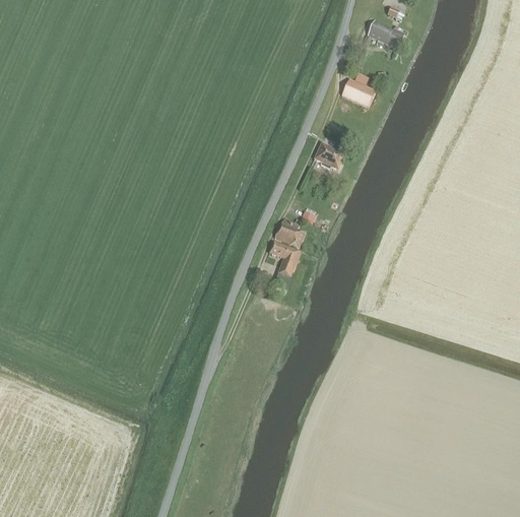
[(398,10),(391,6),(387,13),(396,17),(395,18),(401,21),(404,12),(398,9),(398,10)]
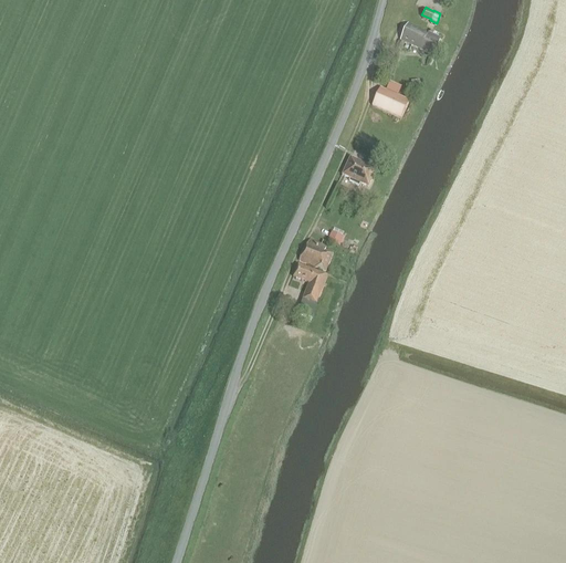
[(428,31),(407,21),(400,37),(432,52),(440,37),(437,34),(439,31),(430,28),(428,31)]
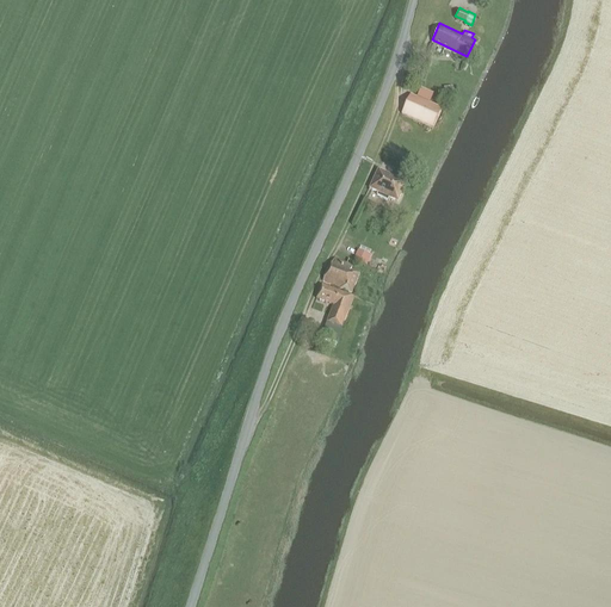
[(432,53),(436,44),(430,42),(426,50),(432,53)]
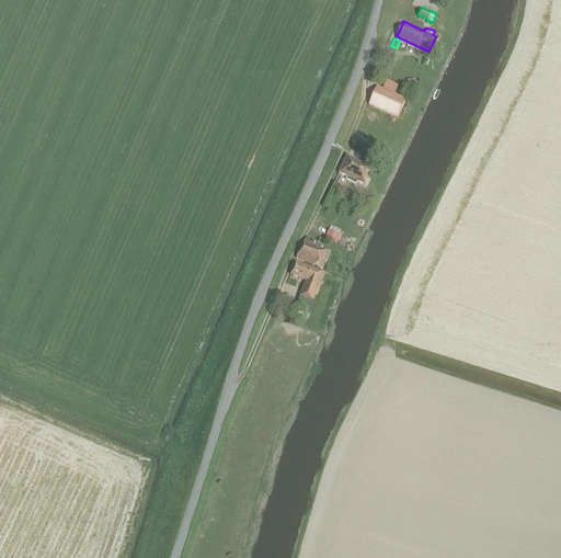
[(398,84),(386,79),(382,87),(393,92),(398,84)]
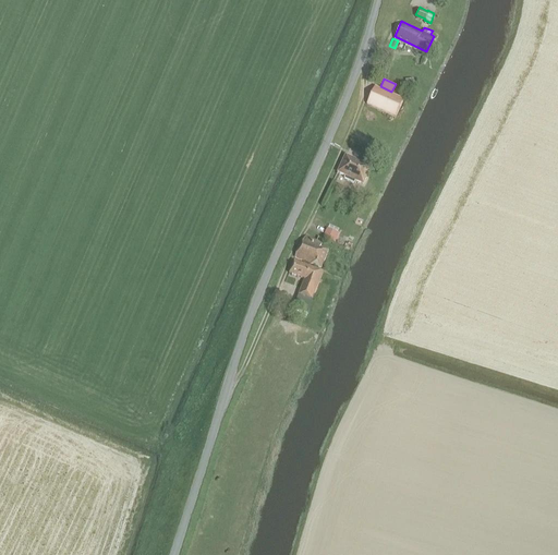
[(380,86),(374,84),(366,101),(395,115),(403,97),(391,92),(380,86)]
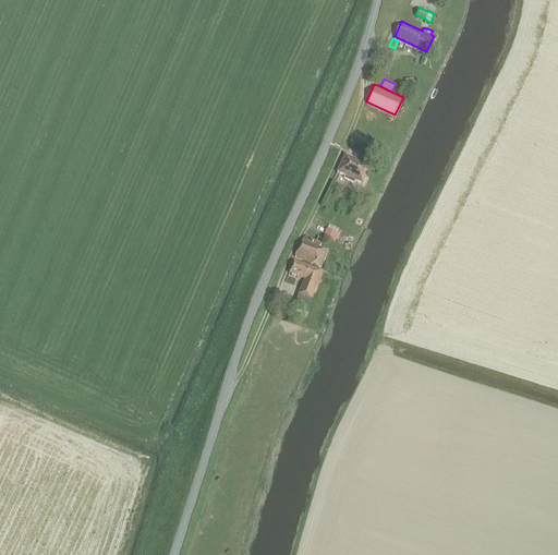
[(363,182),(372,165),(344,152),(336,170),(344,173),(343,176),(354,181),(355,179),(363,182)]
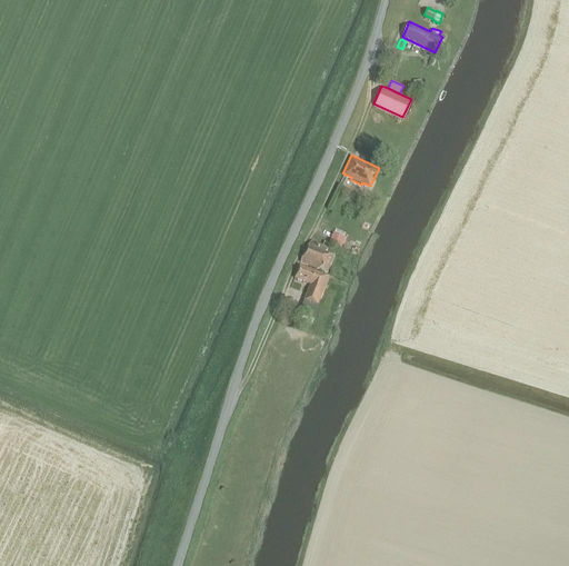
[(345,235),(335,229),(329,239),(340,244),(345,235)]
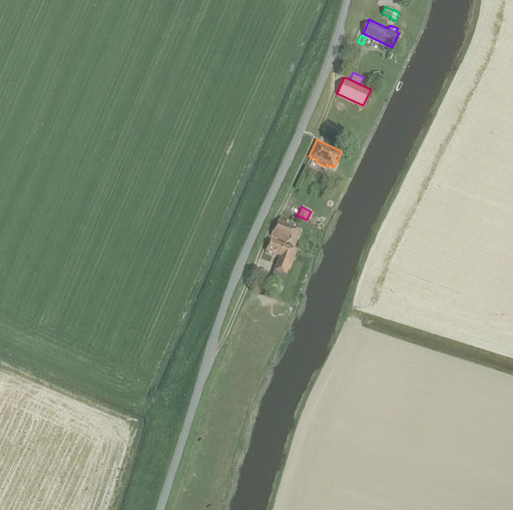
[(295,243),(303,228),(295,225),(297,222),(292,220),(292,219),(281,214),(271,233),(295,243)]
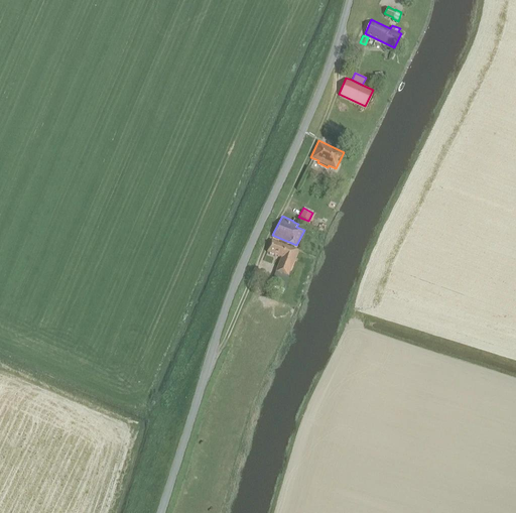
[(288,274),(298,249),(271,239),(266,250),(281,256),(275,270),(288,274)]
